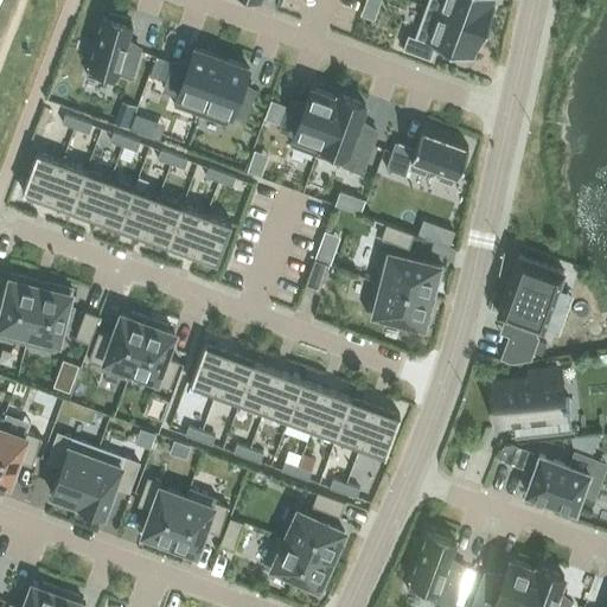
[(427,0),(426,6),(486,27),(494,6),(492,6),(493,0),(427,0)]
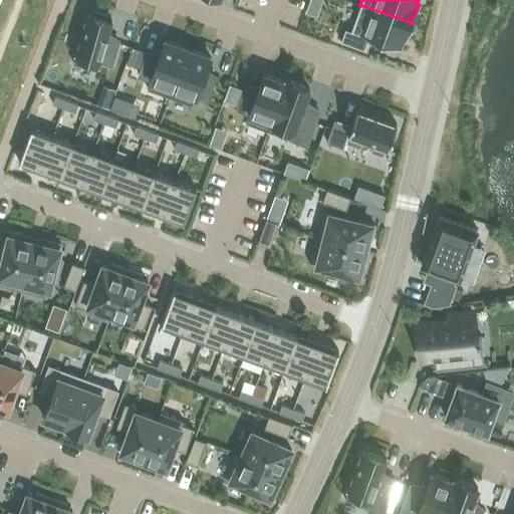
[(345,29),(340,41),(364,50),(368,38),(401,49),(404,40),(406,41),(412,23),(360,5),(351,31),(345,29)]
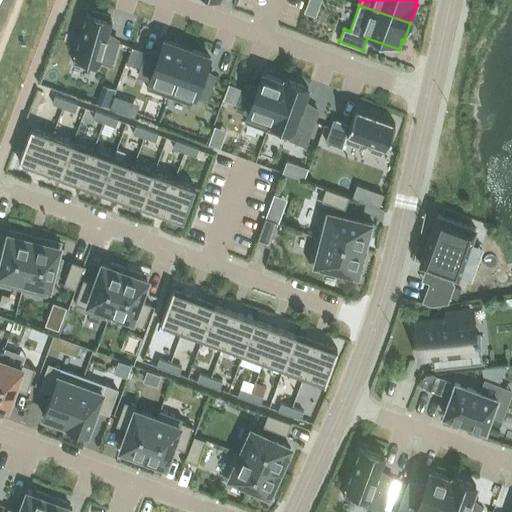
[(87,14),(73,63),(97,70),(99,61),(111,64),(117,41),(106,38),(108,32),(111,20),(107,19),(108,15),(93,11),(91,15),(87,14)]
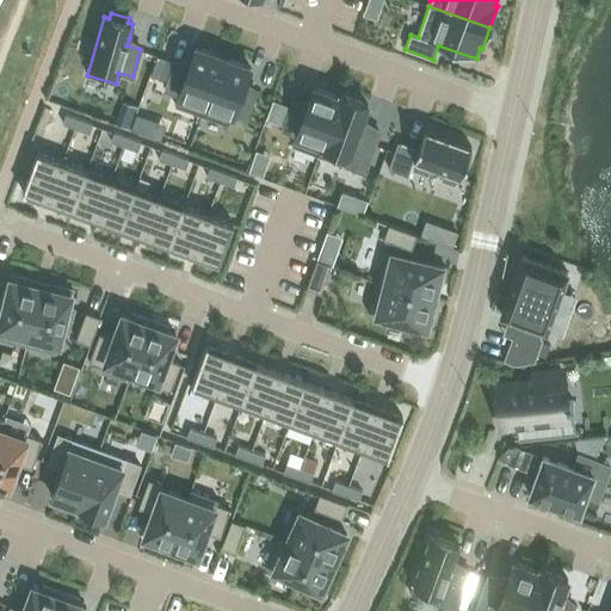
[(174,62),(165,90),(178,94),(174,105),(202,115),(222,57),(196,47),(191,61),(189,67),(174,62)]
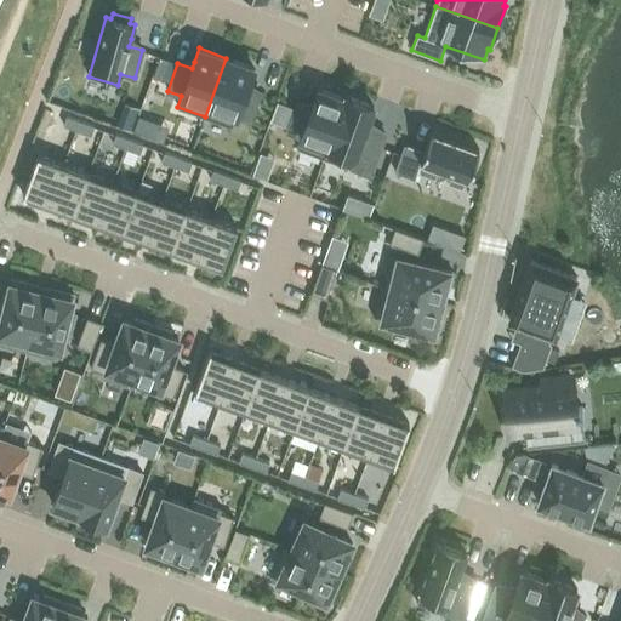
[(226,58),(205,117),(232,127),(235,117),(250,121),(260,93),(246,89),(249,81),(254,68),(226,58)]
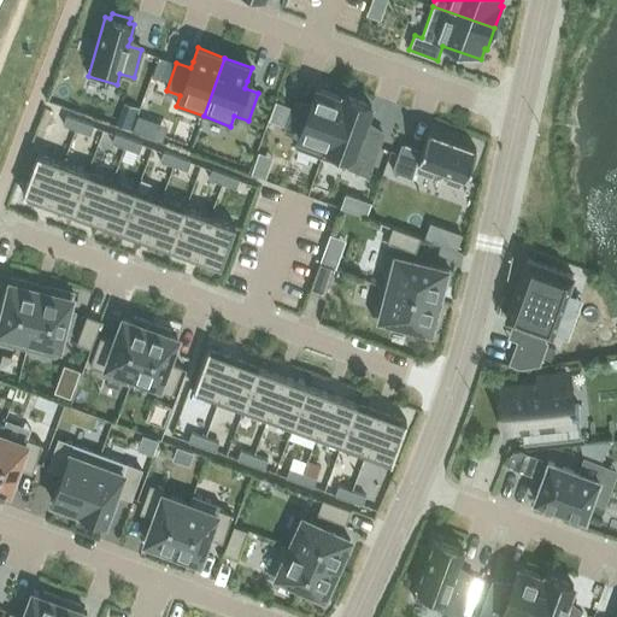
[(295,104),(285,131),(324,146),(325,146),(344,97),(342,95),(342,98),(316,88),(311,103),(309,109),(295,104)]
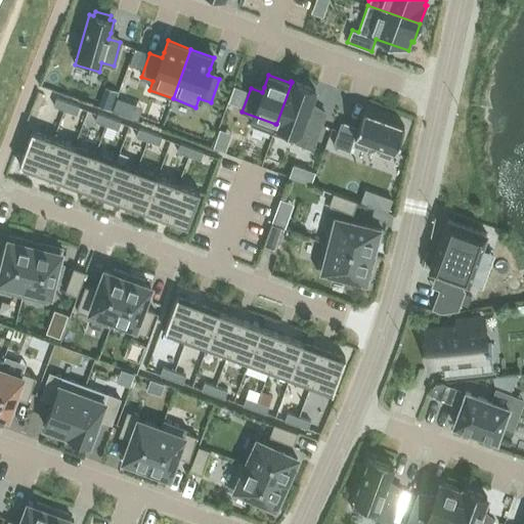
[(275,124),(272,133),(312,148),(324,114),(309,107),(311,102),(315,90),(292,82),(276,124),(275,124)]
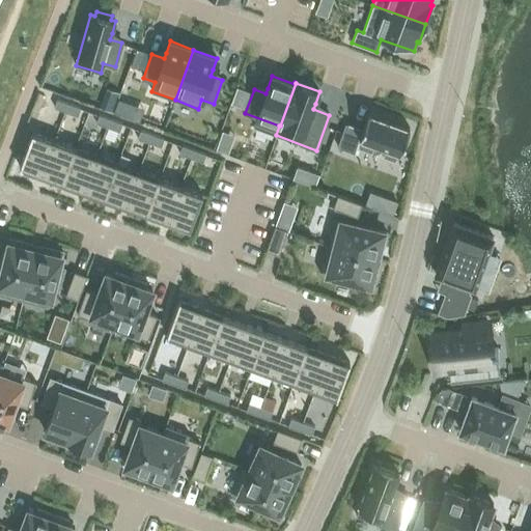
[(57,100),(54,108),(65,112),(68,104),(57,100)]
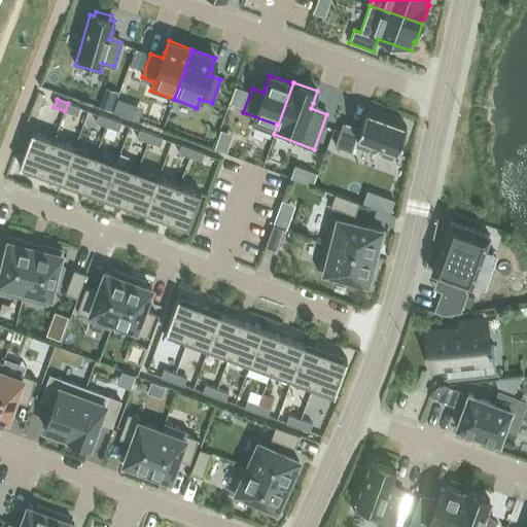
[(68,103),(65,111),(77,115),(79,107),(68,103)]
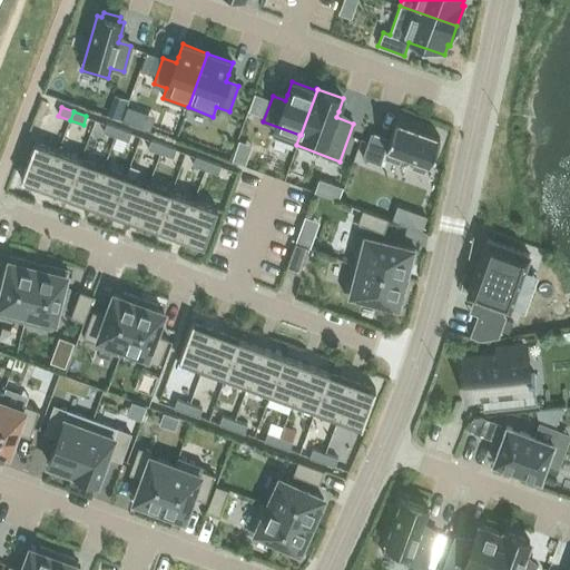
[(371,133),(362,157),(380,164),(382,158),(400,164),(403,155),(414,158),(411,168),(424,174),(428,164),(429,164),(430,165),(431,163),(430,163),(439,139),(440,138),(439,137),(438,137),(396,123),(396,121),(395,121),(389,139),(386,138),(386,137),(385,137),(385,138),(374,134),(375,133),(374,133),(373,134),(371,133)]
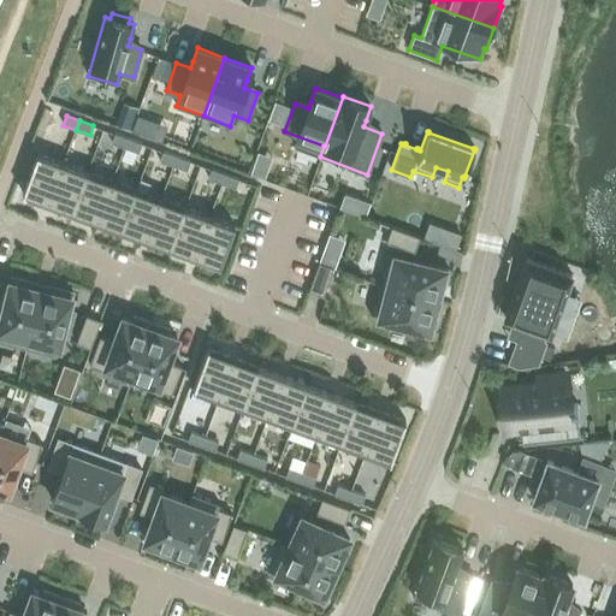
[(114,134),(111,142),(125,148),(128,138),(114,134)]
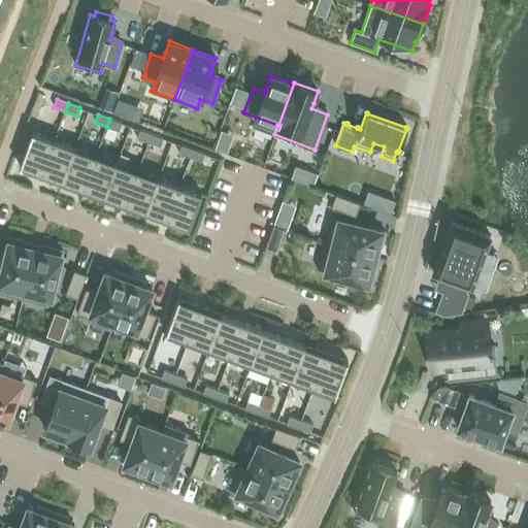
[(109,119),(107,127),(119,131),(122,123),(109,119)]
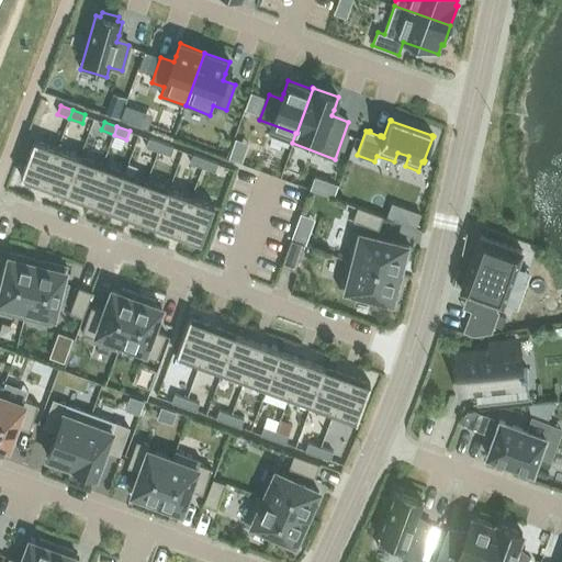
[(148,138),(146,146),(158,150),(161,143),(148,138)]
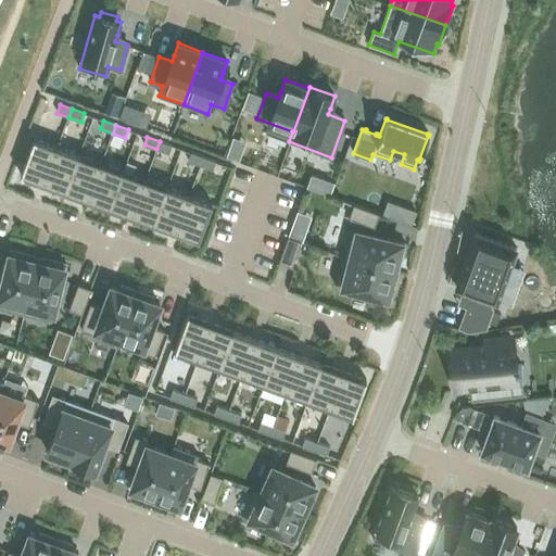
[(34,139),(20,175),(43,184),(57,147),(34,139)]
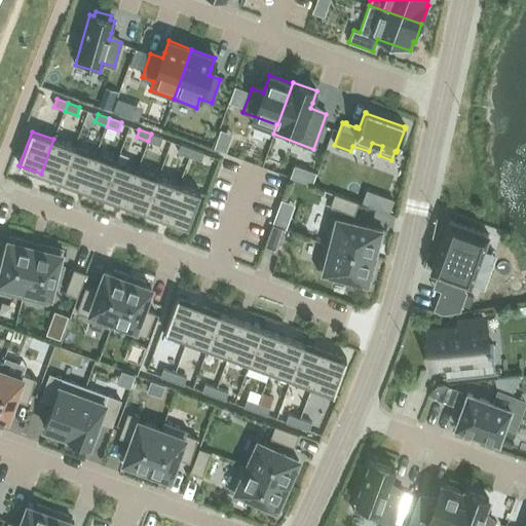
[(151,134),(148,141),(159,146),(162,138),(151,134)]
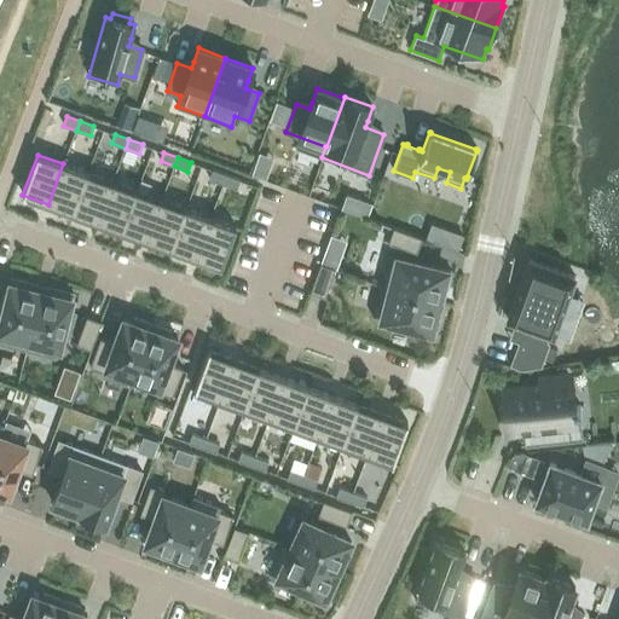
[(63,163),(48,204),(73,213),(87,173),(63,163)]
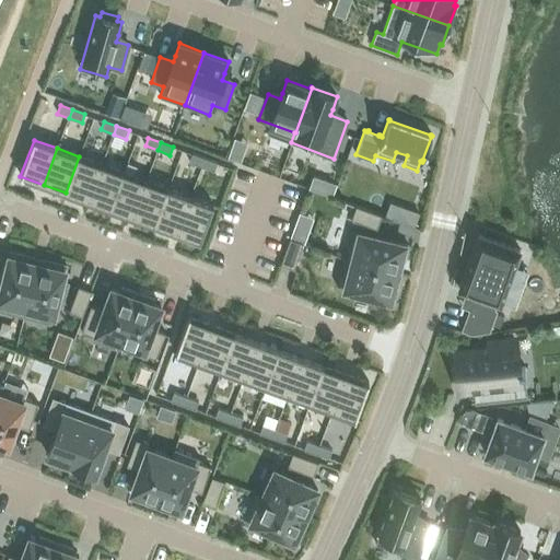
[(191,154),(189,162),(201,166),(205,159),(191,154)]
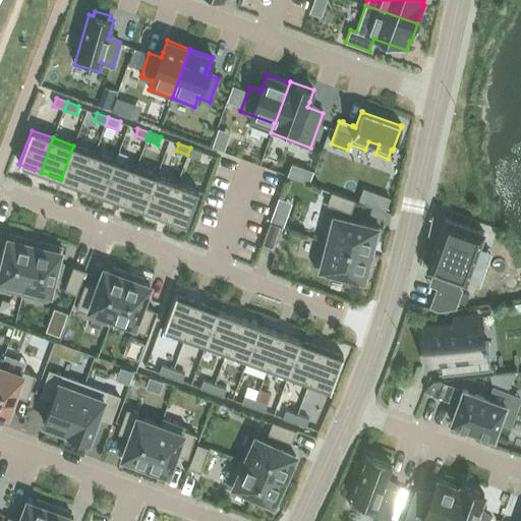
[(73,146),(61,179),(81,187),(95,153),(73,146)]
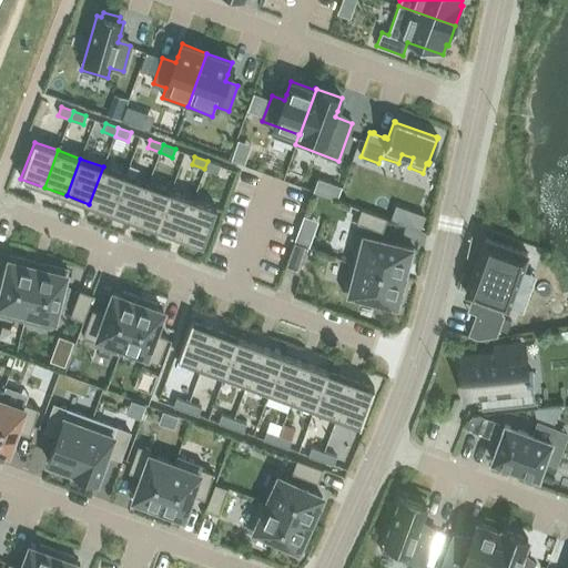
[(208,161),(204,169),(216,173),(220,165),(208,161)]
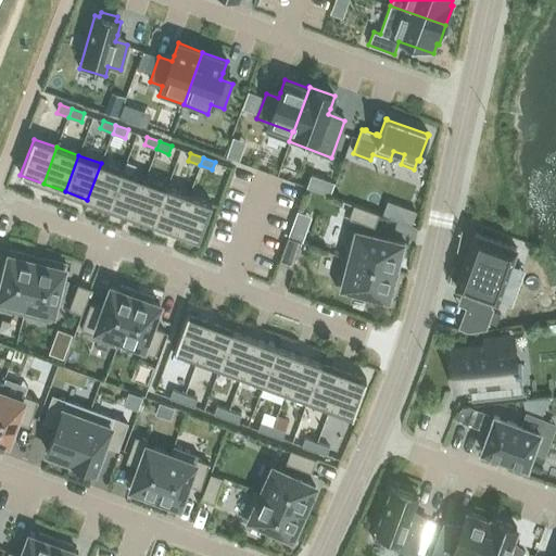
[(101,163),(87,200),(110,207),(123,172),(101,163)]
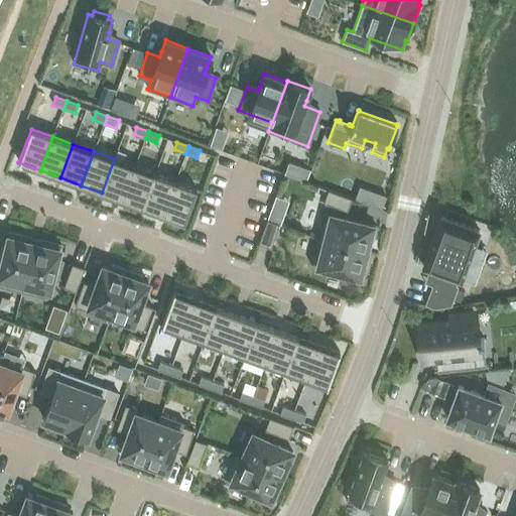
[(114,159),(102,192),(122,201),(134,166),(114,159)]
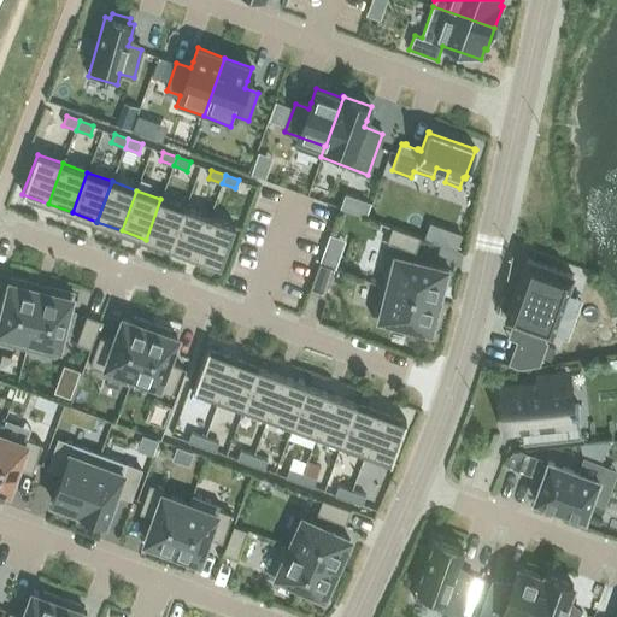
[(160,199),(146,240),(170,248),(184,207),(160,199)]
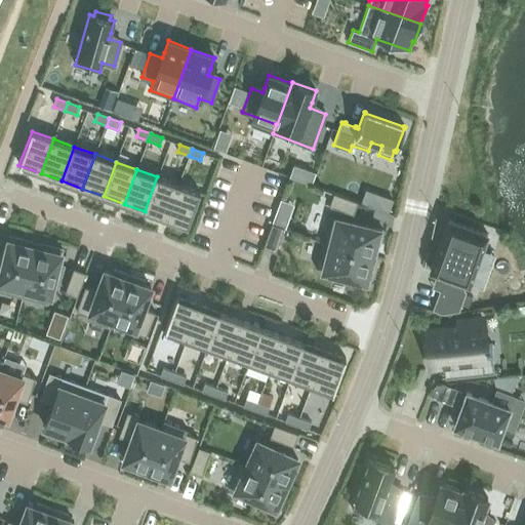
[(157,176),(145,211),(165,218),(178,185),(157,176)]
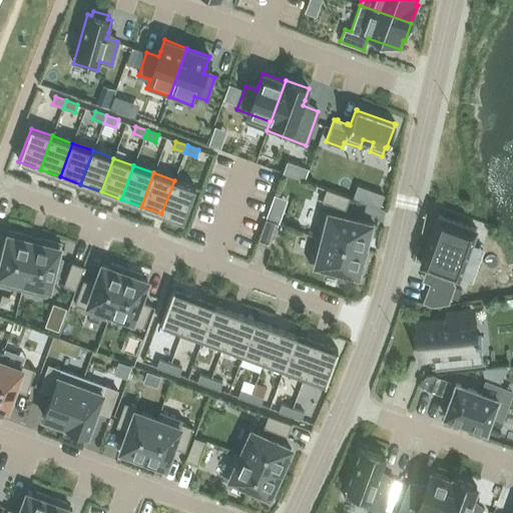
[(174,180),(161,213),(183,221),(195,188),(174,180)]
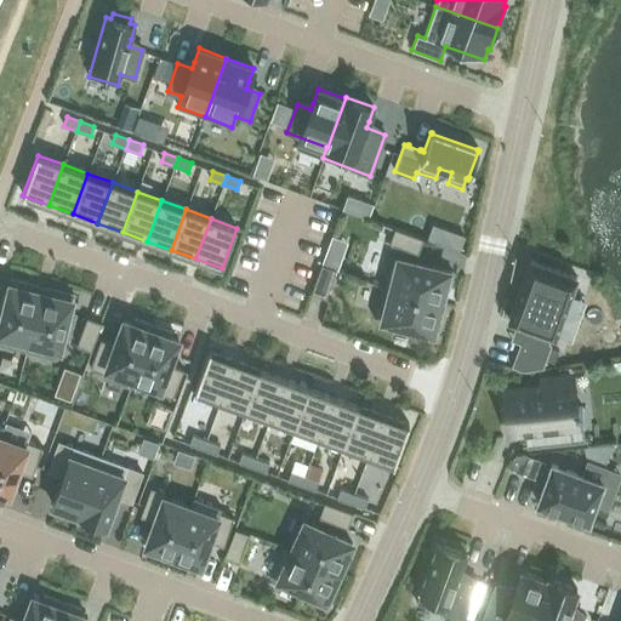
[(394,228),(389,243),(419,254),(423,239),(394,228)]
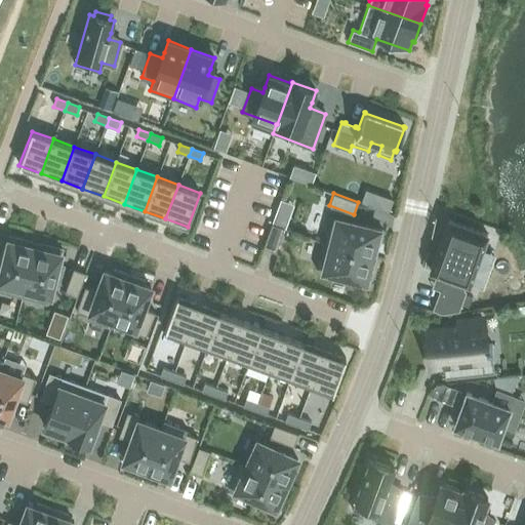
[(329,216),(322,243),(372,255),(375,243),(379,244),(382,230),(329,216)]
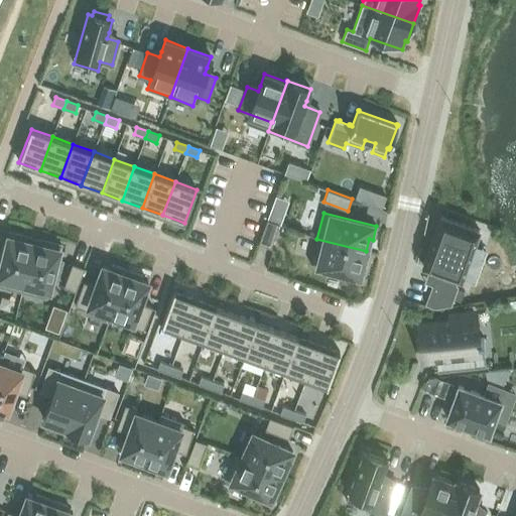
[(479,230),(440,216),(423,265),(439,271),(436,279),(434,278),(425,304),(434,308),(450,305),(458,286),(456,286),(459,278),(461,279),(479,230)]
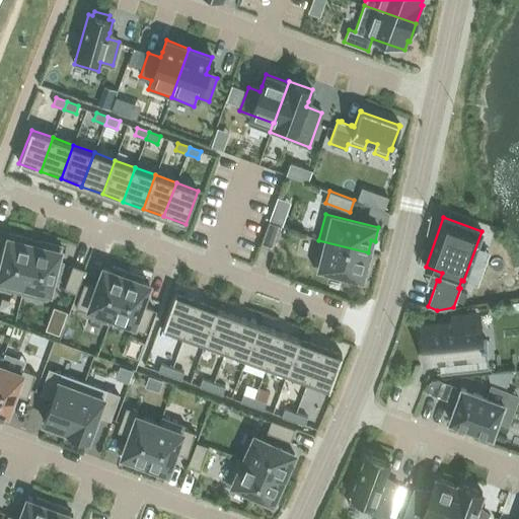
[(260,246),(272,251),(280,227),(268,223),(260,246)]
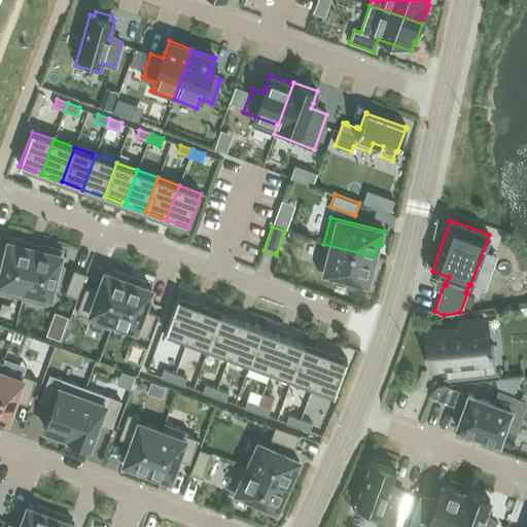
[(36,244),(29,242),(29,241),(9,237),(0,274),(0,284),(24,290),(36,244)]
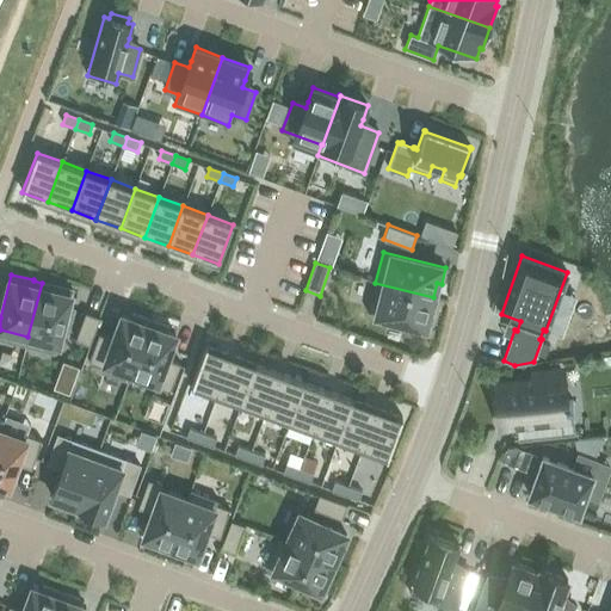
[(42,283),(28,337),(59,344),(72,289),(49,284),(49,285),(42,283)]
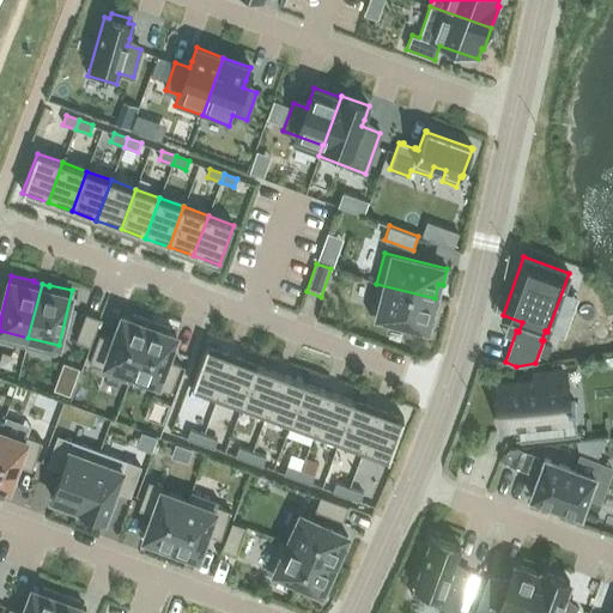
[(376,284),(369,314),(431,331),(436,314),(431,313),(435,298),(376,284)]
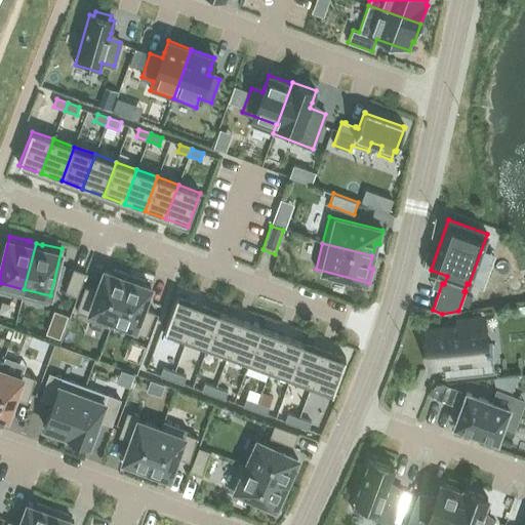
[(77,296),(86,273),(74,268),(65,292),(77,296)]
